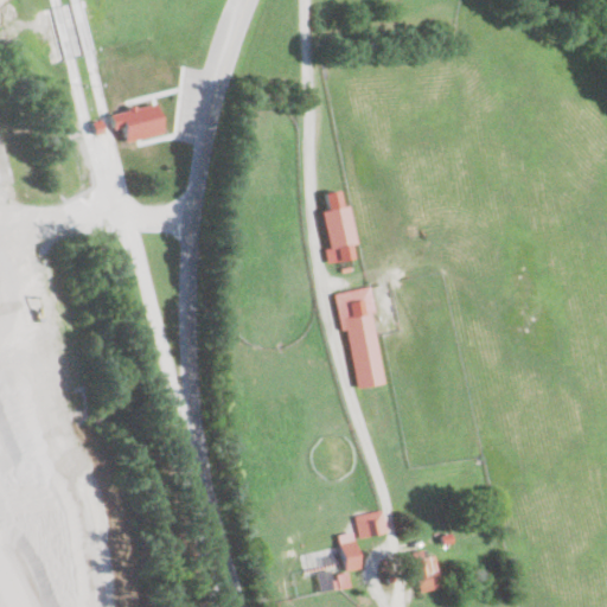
[(153,110),(153,113),(158,132),(145,135),(145,138),(125,142),(120,126),(112,128),(109,114),(131,109),(132,113),(152,108),(153,110)]
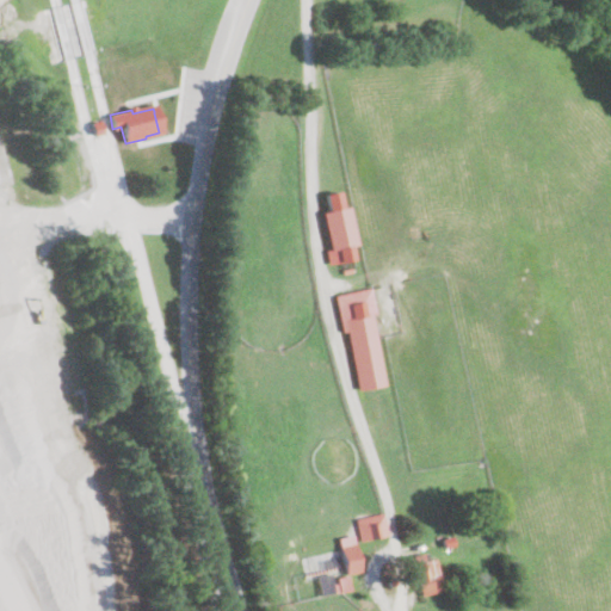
[(104,135),(94,137),(91,123),(99,121),(104,135)]
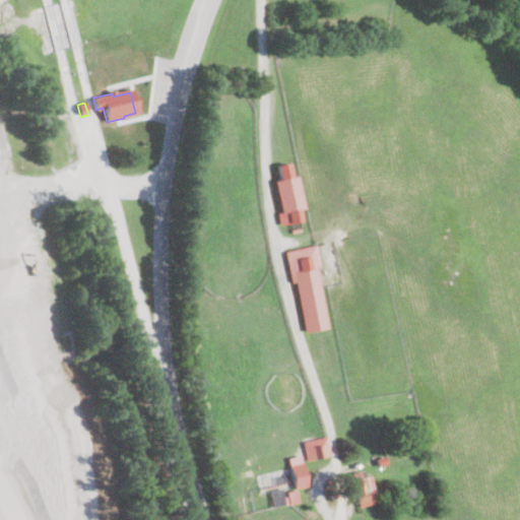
[(291,176),(291,178),(297,177),(304,209),(299,210),(302,222),(298,222),(300,232),(293,234),(290,223),(280,225),(277,213),(281,213),(274,182),(279,181),(276,167),(288,164),(291,176)]
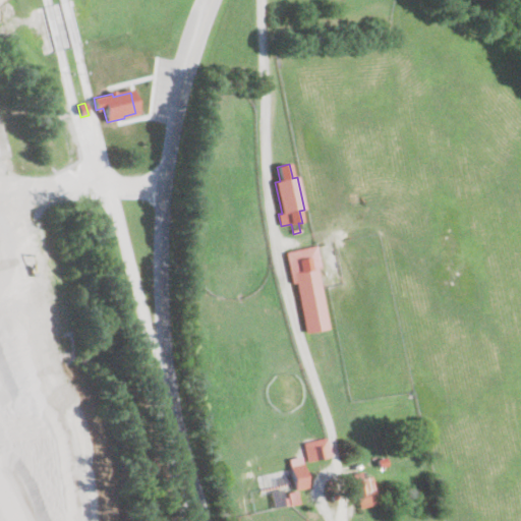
[(317,269),(330,329),(305,334),(295,283),(292,284),(286,252),(316,246),(321,268),(317,269)]
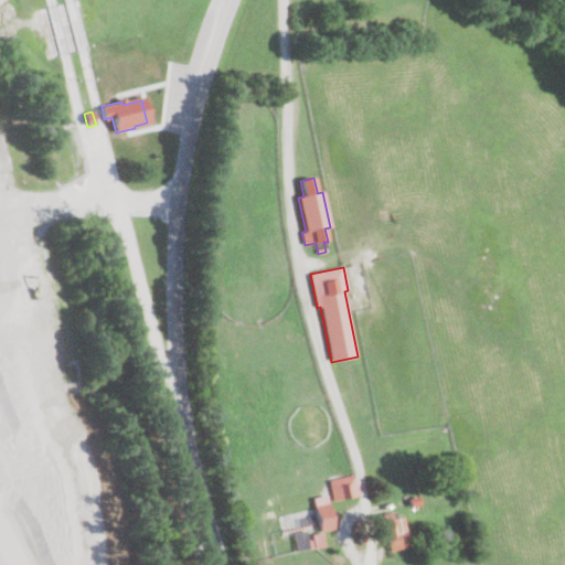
[(336,501),(333,501),(329,480),(331,480),(355,475),(360,496),(336,501)]
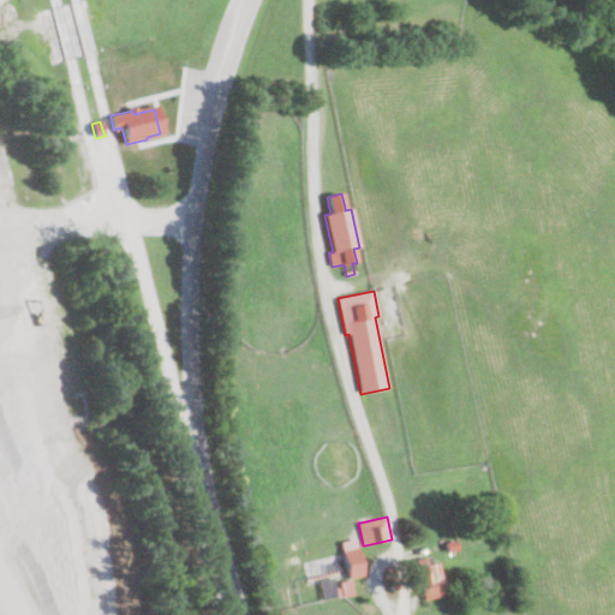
[(362,571),(362,574),(363,577),(348,579),(347,571),(308,578),(305,568),(344,561),(341,542),(356,539),(362,571)]
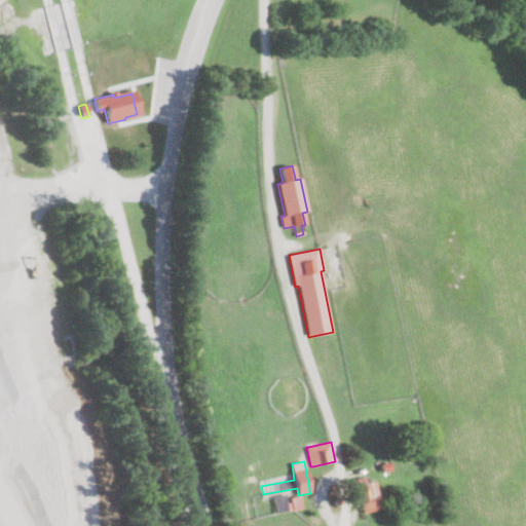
[(391,468),(382,471),(380,463),(389,461),(391,468)]
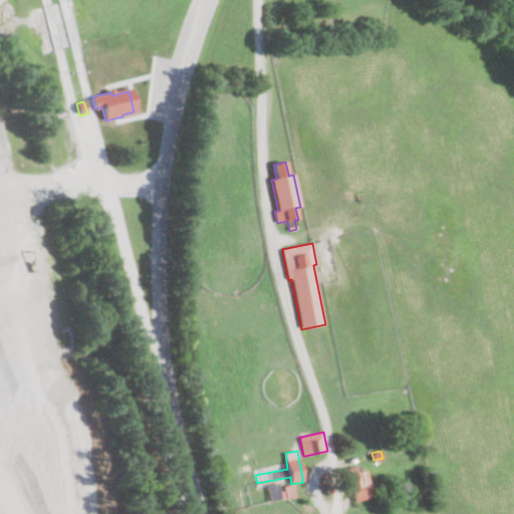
[(386,470),(376,473),(374,465),(380,463),(383,462),(386,470)]
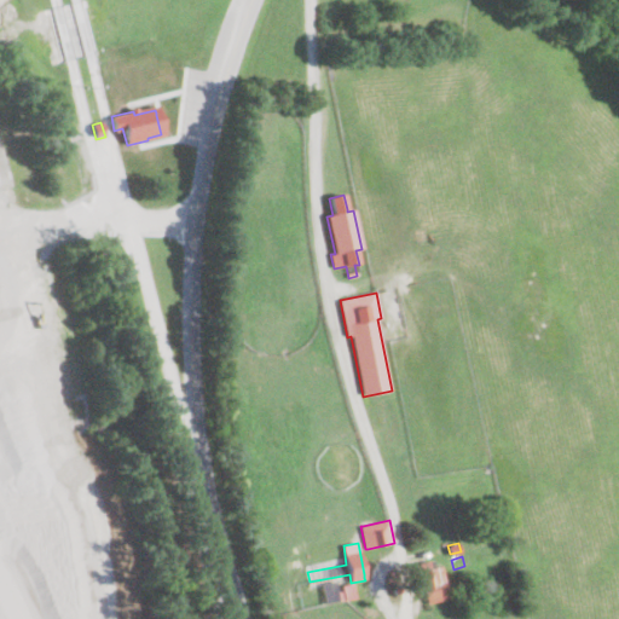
[(431,566),(432,570),(441,567),(449,595),(446,595),(447,600),(428,603),(427,599),(426,599),(420,572),(421,572),(420,563),(429,561),(431,566)]
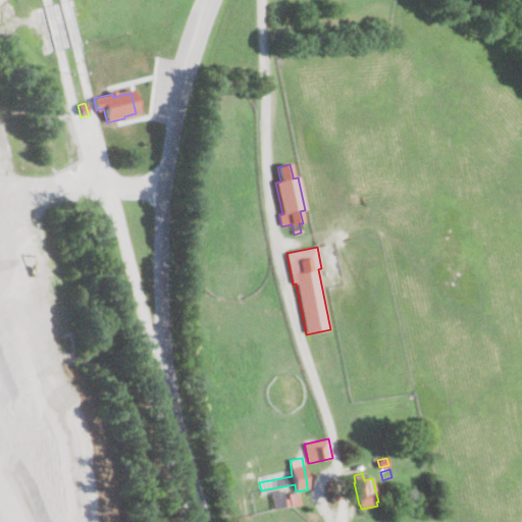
[(293,507),(291,507),(288,493),(298,491),(300,505),(293,507)]
